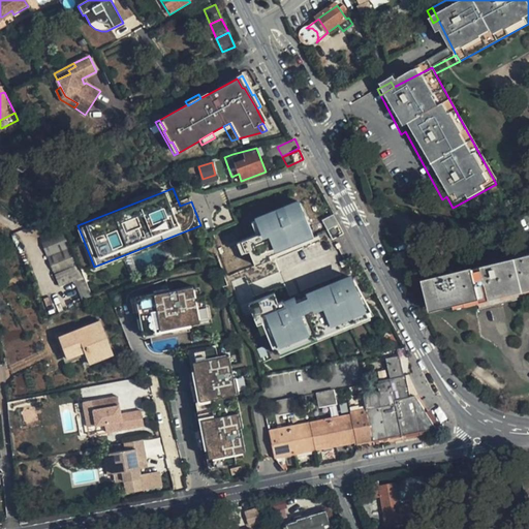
[(315,240),(301,201),(251,220),(256,237),(236,244),(241,256),(249,253),(254,268),(271,261),(269,257),(315,240)]
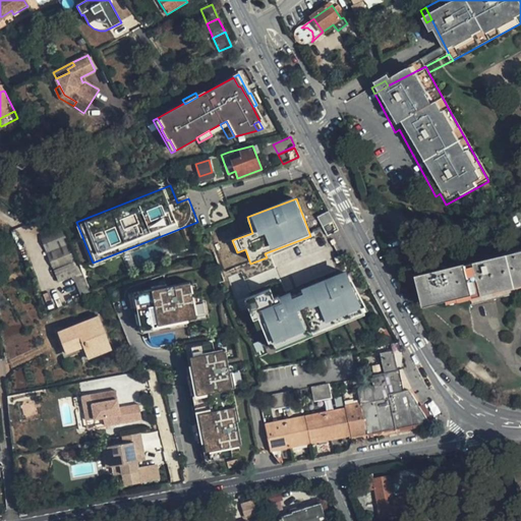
[(457,198),(446,205),(449,209),(451,207),(459,203),(457,198)]
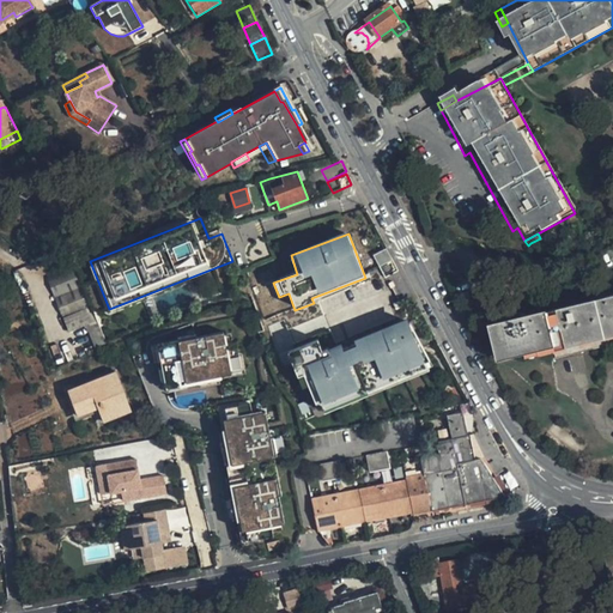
[(46,280),(71,333),(95,322),(71,269),(46,280)]
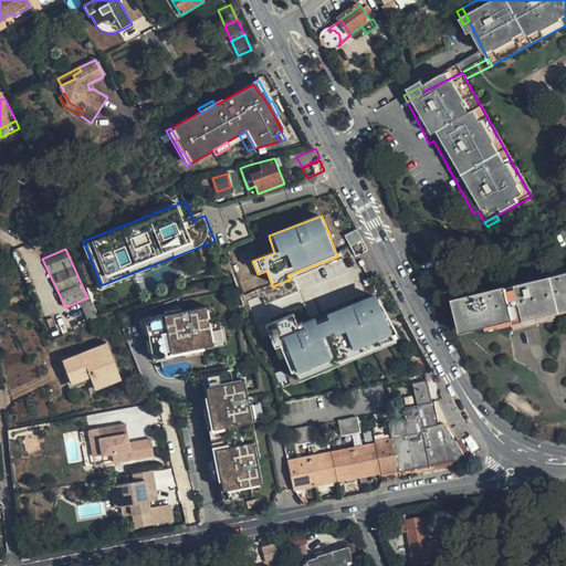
[(460,331),(482,325),(483,329),(483,333),(509,326),(511,336),(562,325),(561,320),(565,317),(565,259),(565,260),(565,265),(565,274),(453,301),(458,323),(460,331)]
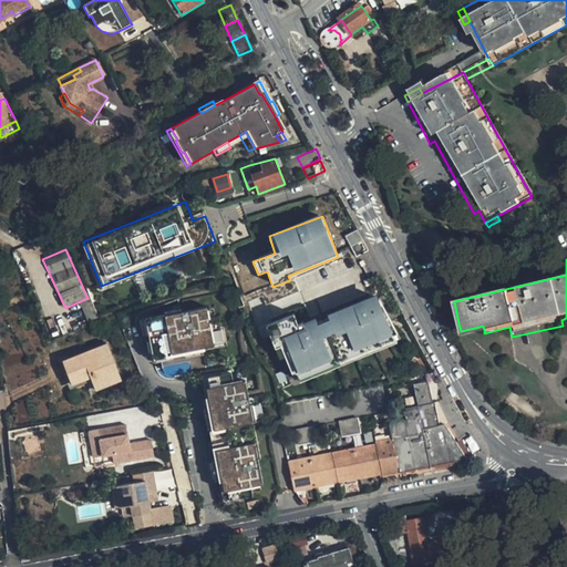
[(399,341),(379,292),(299,326),(295,313),(266,326),(276,350),(281,348),(296,384),(399,341)]
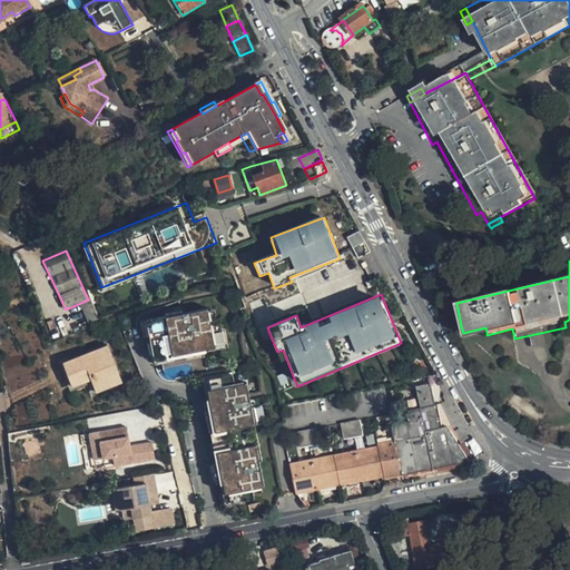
[(166,316),(147,320),(155,362),(206,352),(206,349),(216,347),(215,344),(225,342),(223,328),(220,318),(216,320),(210,321),(208,312),(208,308),(183,313),(183,311),(166,314),(166,316)]
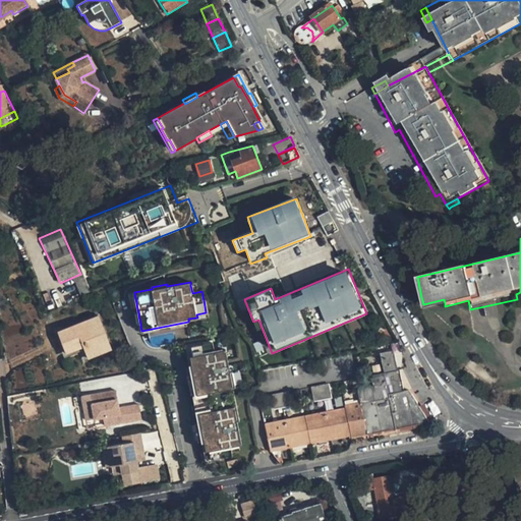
[(444,299),(423,304),(421,297),(417,298),(419,309),(445,303),(444,299)]
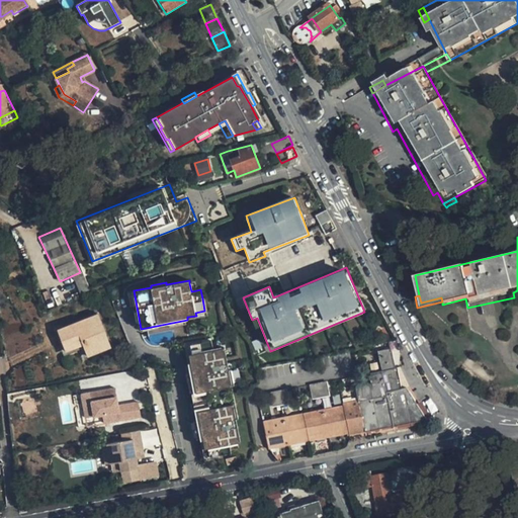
[(98,314),(58,330),(66,351),(83,344),(88,356),(110,347),(98,314)]
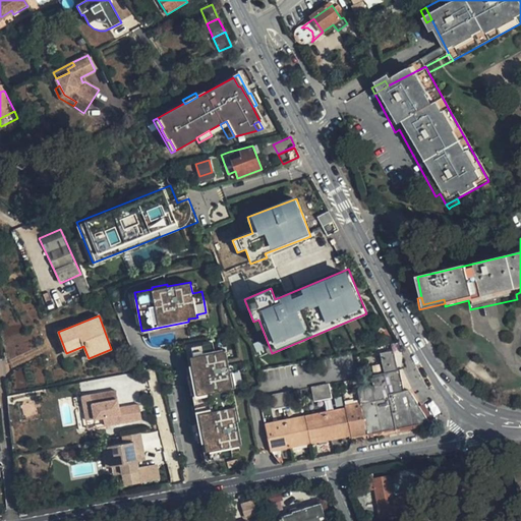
[(195,398),(190,399),(203,461),(232,456),(232,452),(234,452),(233,446),(241,444),(237,421),(239,421),(233,388),(235,387),(232,371),(230,371),(226,349),(215,351),(213,342),(185,347),(195,398)]
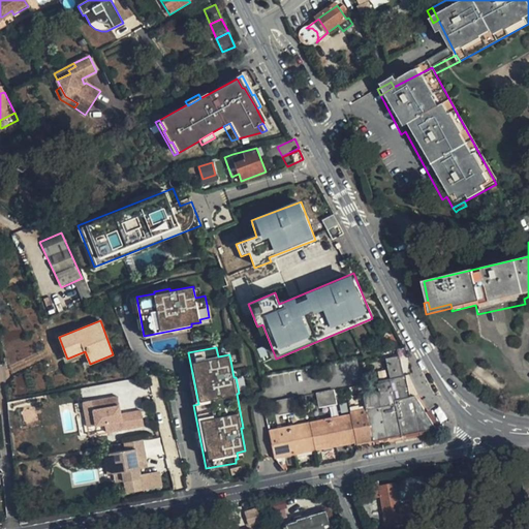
[(390,378),(402,376),(398,356),(390,359),(387,360),(386,363),(390,378)]
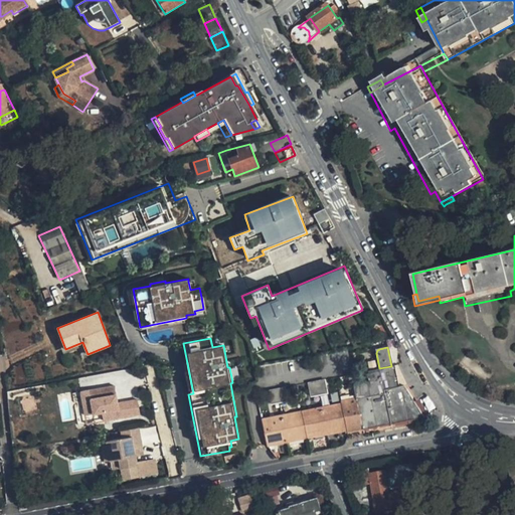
[(347,433),(423,416),(404,385),(399,386),(394,365),(368,371),(370,380),(353,384),(356,397),(341,400),(347,433)]
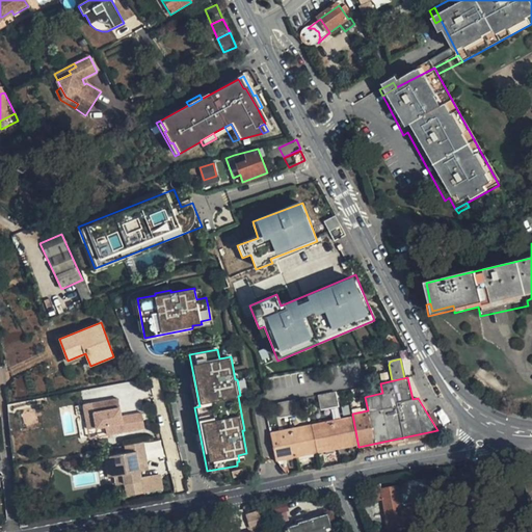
[(319,396),(321,409),(338,406),(336,393),(319,396)]
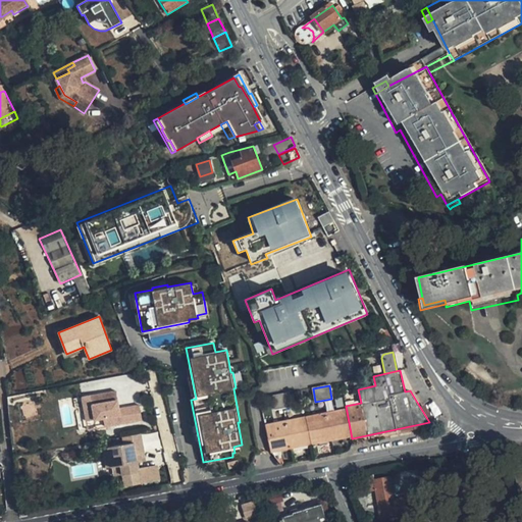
[(85,411),(87,421),(103,418),(105,426),(142,420),(140,405),(114,410),(113,401),(118,401),(116,390),(91,396),(93,409),(85,411)]
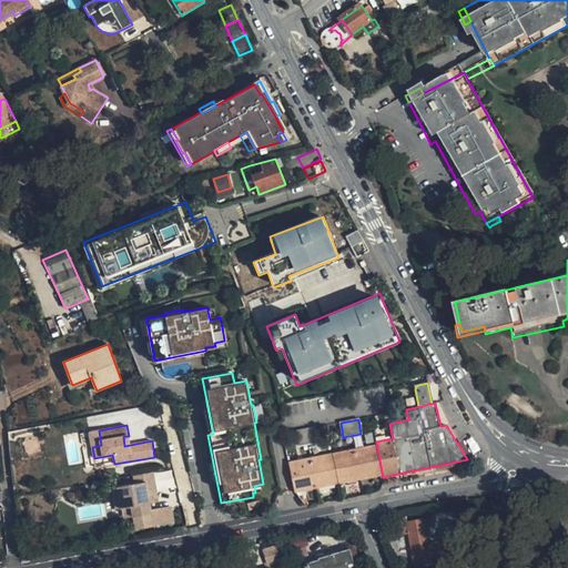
[(300,446),(317,443),(314,427),(296,430),(300,446)]
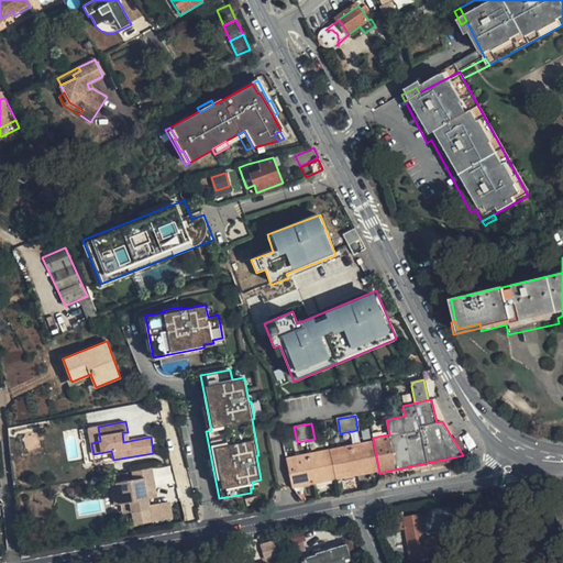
[(98,427),(89,428),(91,443),(100,441),(98,427)]
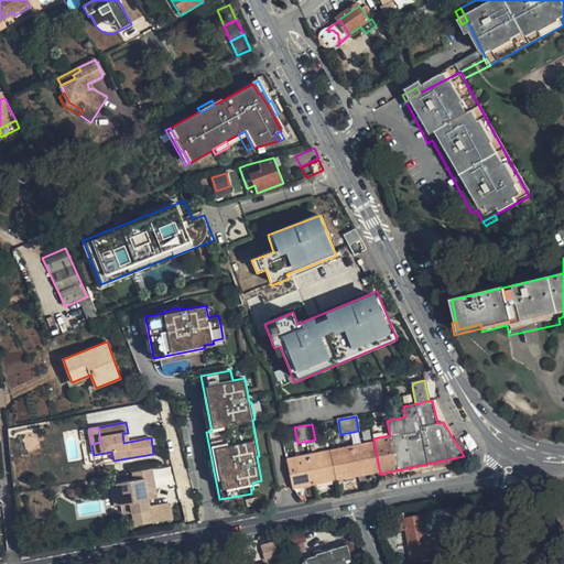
[(380,472),(373,441),(351,445),(358,476),(380,472)]
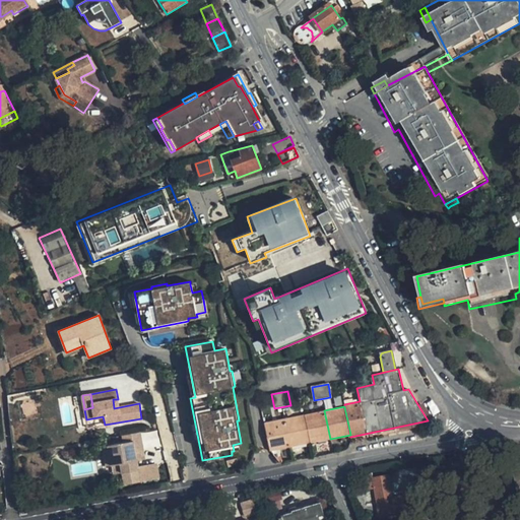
[(330,439),(324,410),(305,414),(310,442),(330,439)]
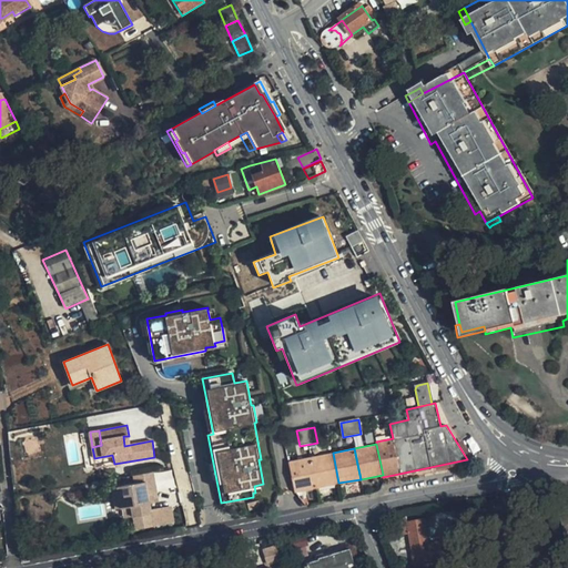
[(338,483),(333,453),(311,457),(317,487),(338,483)]
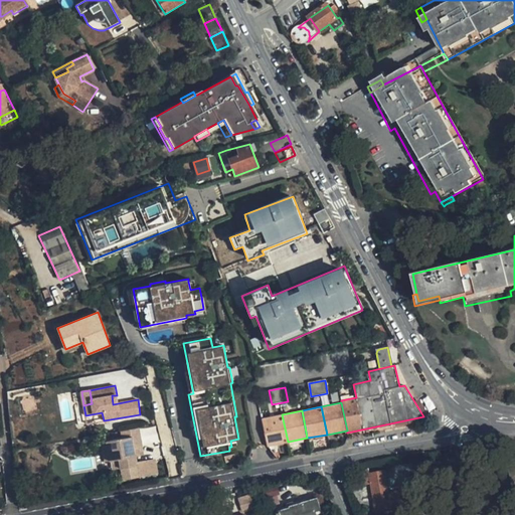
[(288,442),(282,414),(262,419),(268,446),(288,442)]
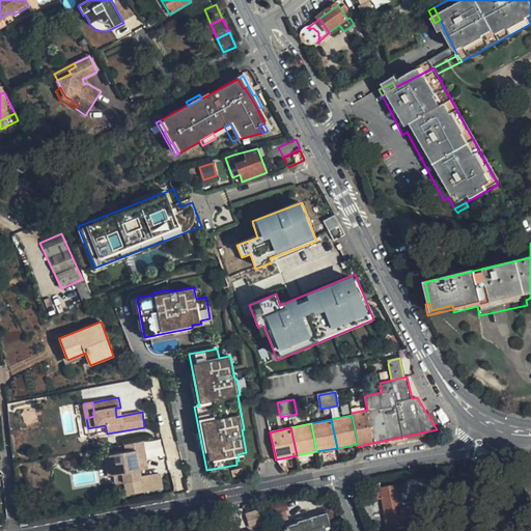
[(130,494),(143,492),(141,477),(140,470),(138,462),(146,459),(143,441),(124,444),(126,452),(109,454),(113,475),(122,473),(124,482),(128,482),(130,494)]
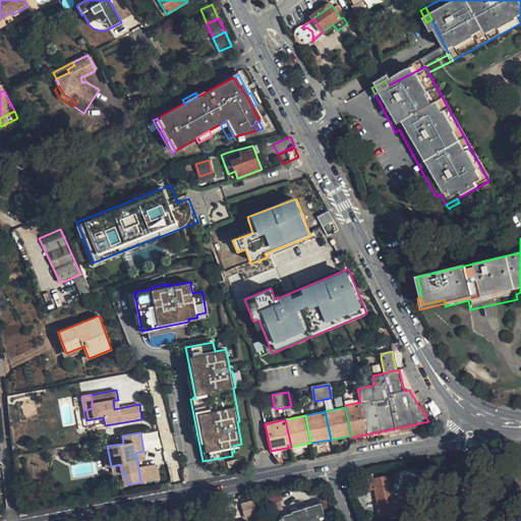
[(103,447),(106,467),(111,466),(107,446),(103,447)]
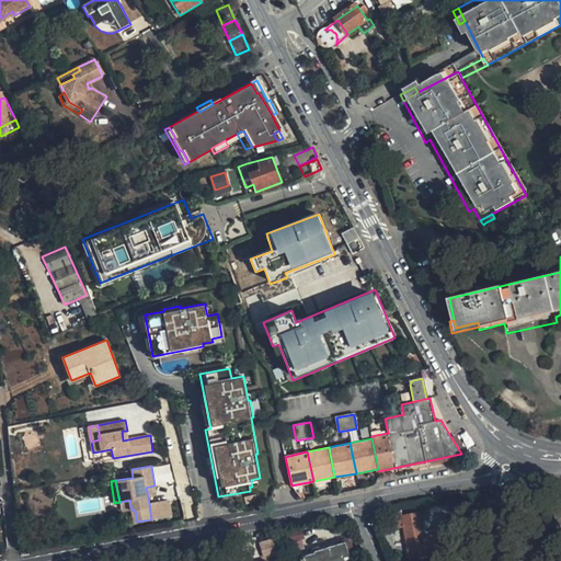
[(146,488),(148,496),(157,495),(155,485),(146,488)]
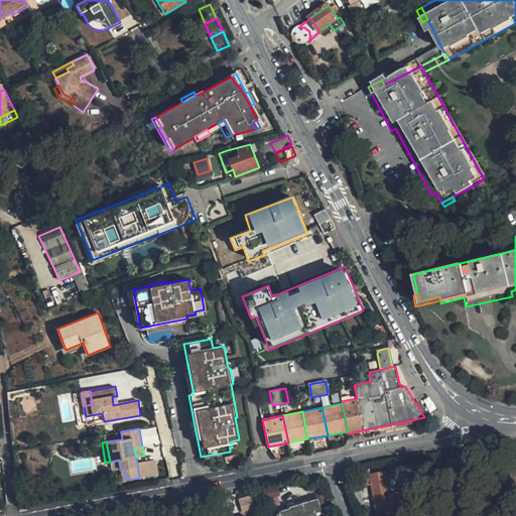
[(235,455),(225,458),(227,464),(237,461),(235,455)]
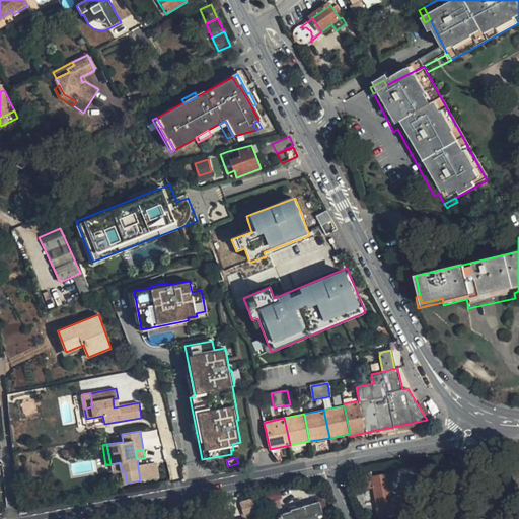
[(112,464),(114,473),(122,471),(120,462),(112,464)]
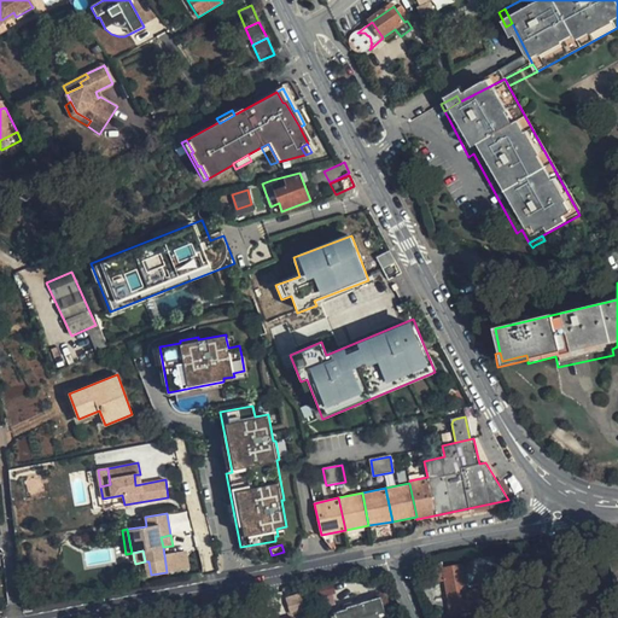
[(190,569),(187,551),(164,555),(167,572),(190,569)]
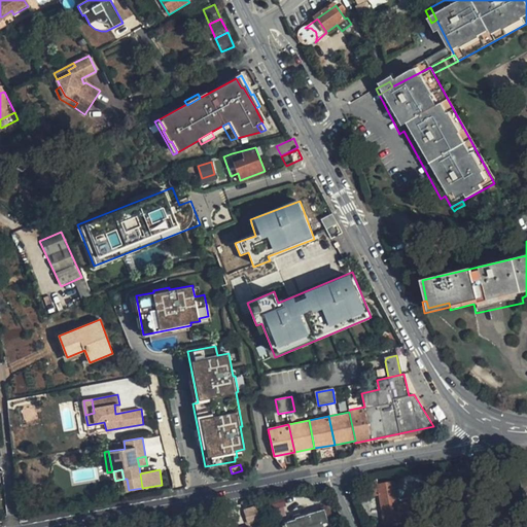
[(371,495),(380,494),(379,485),(378,478),(369,484),(371,495)]
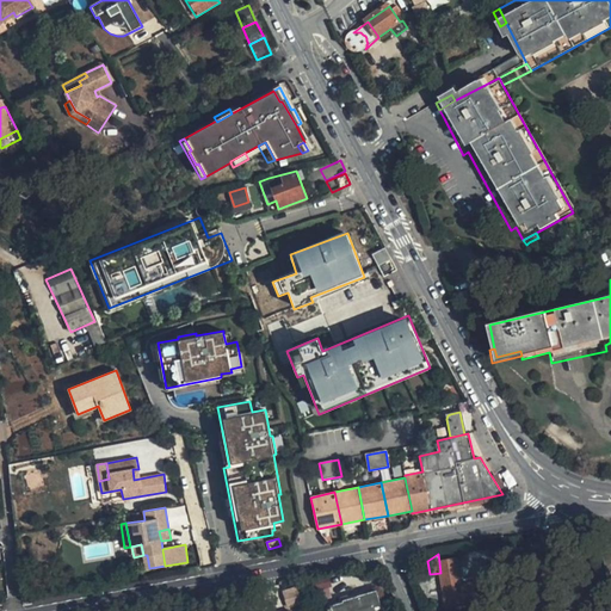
[(458,559),(439,562),(440,573),(446,609),(493,600),(489,580),(463,585),(458,559)]
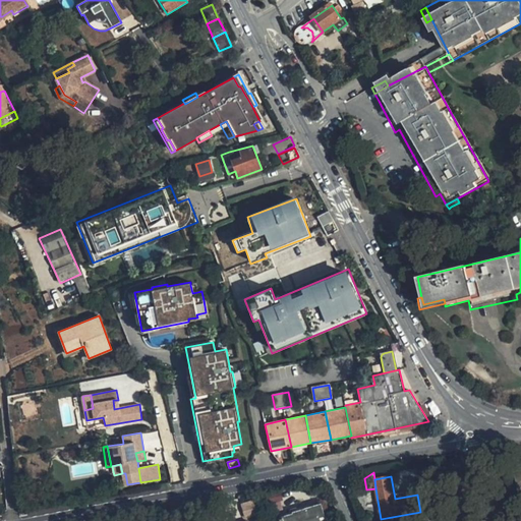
[(315,480),(308,481),(309,488),(316,486),(315,480)]
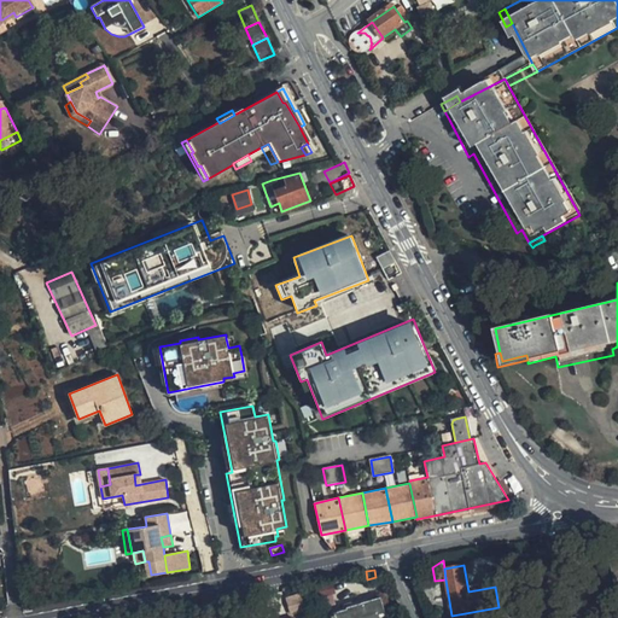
[(296,595),(286,598),(291,612),(301,610),(296,595)]
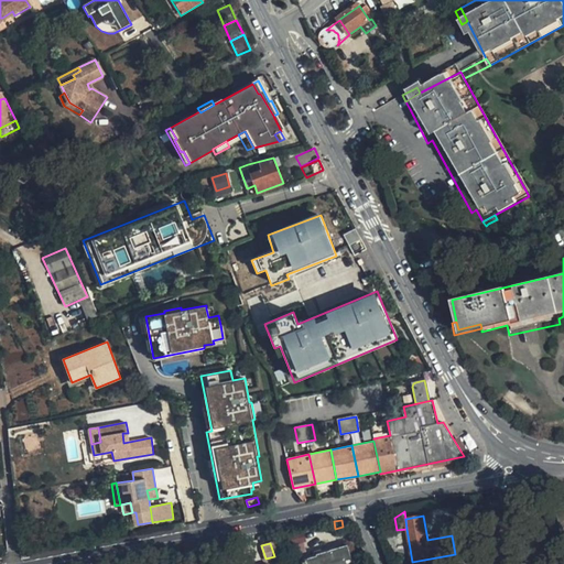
[(347,546),(332,550),(333,554),(321,557),(302,562),(302,563),(344,563),(344,560),(350,559),(347,546)]
